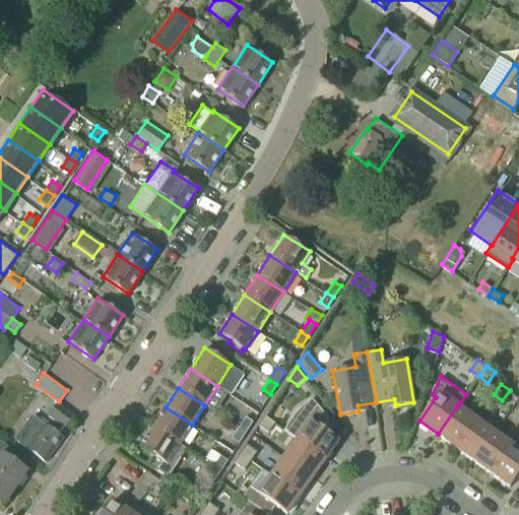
[(74,413),(59,401),(49,414),(65,426),(74,413)]
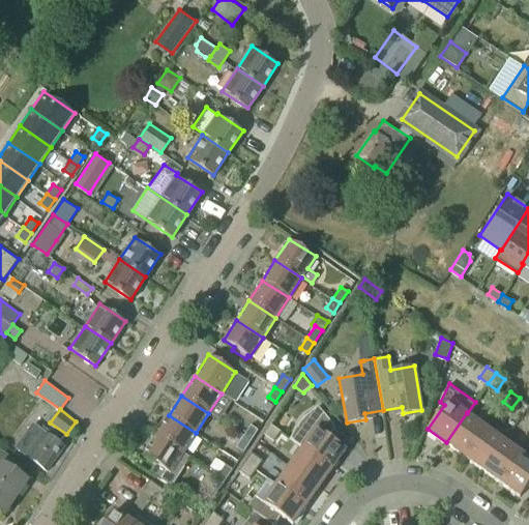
[(486,426),(467,413),(467,412),(446,442),(465,456),(486,426)]
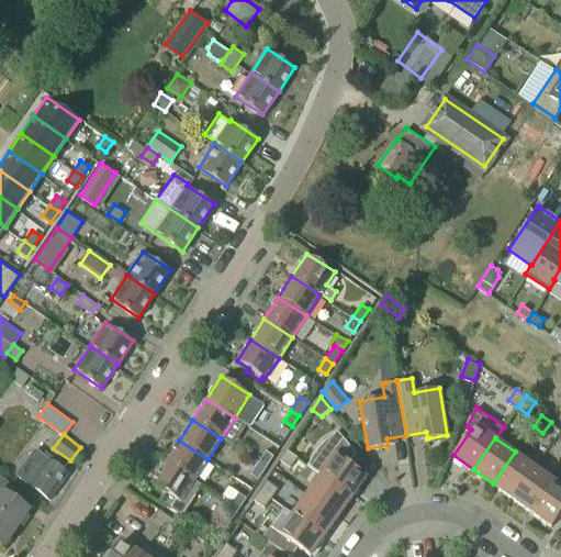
[(194,480),(208,459),(179,441),(166,461),(194,480)]
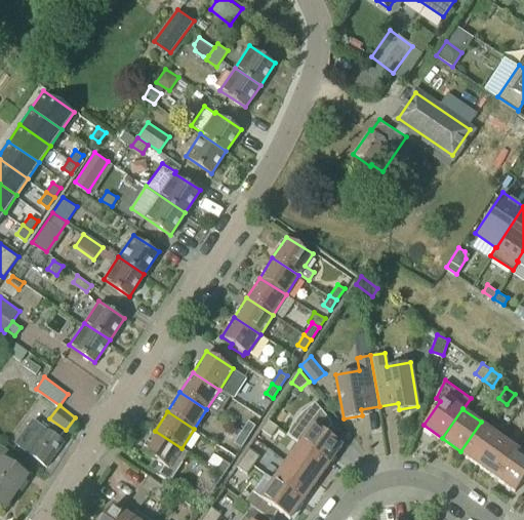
[(33,418),(15,441),(46,464),(64,441),(33,418)]
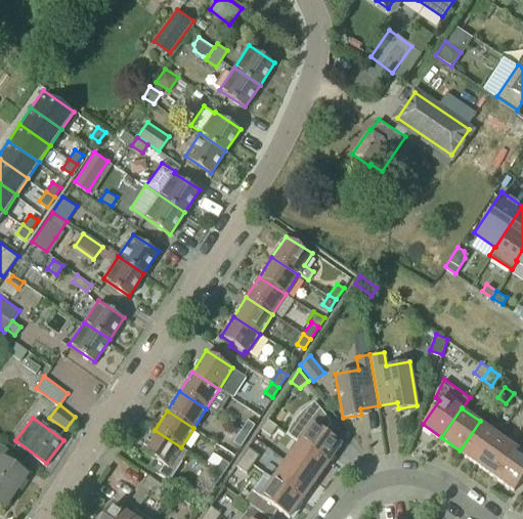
[(270,434),(276,425),(266,418),(260,427),(270,434)]
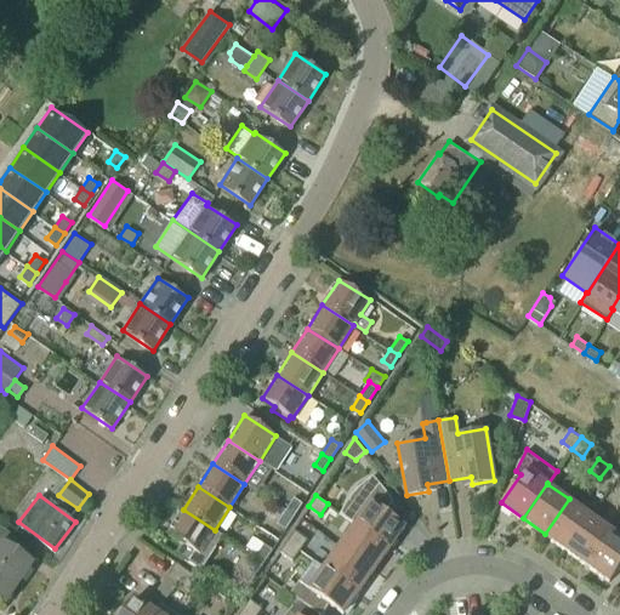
[(285,511),(294,516),(302,502),(295,496),(285,511)]
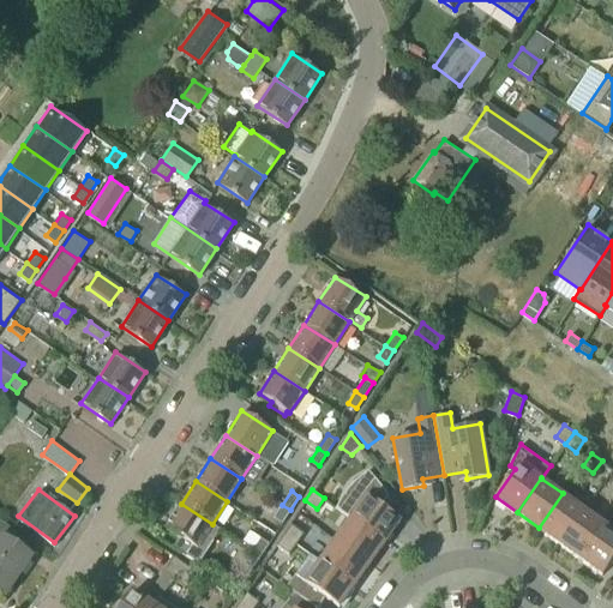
[(559,542),(583,509),(563,493),(539,528),(559,542)]
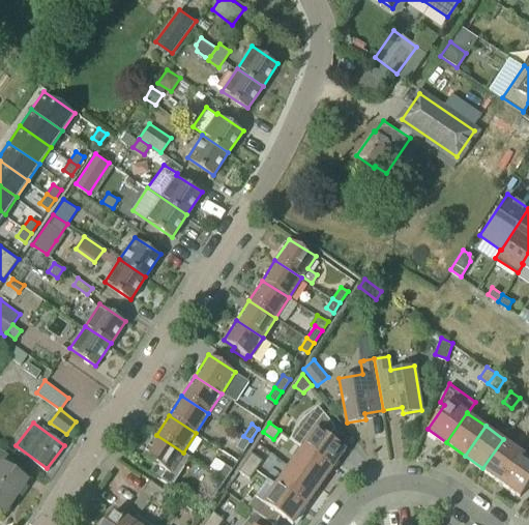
[(302,446),(332,467),(345,448),(316,427),(302,446)]
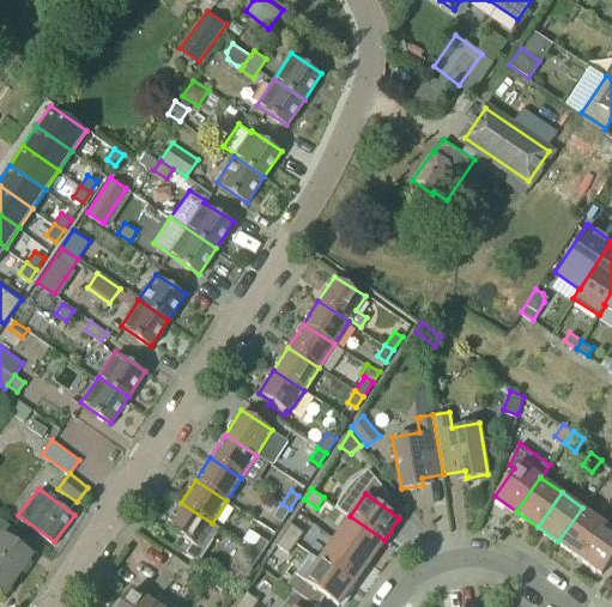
[(206,533),(212,523),(181,503),(165,526),(176,533),(169,542),(194,558),(210,535),(206,533)]
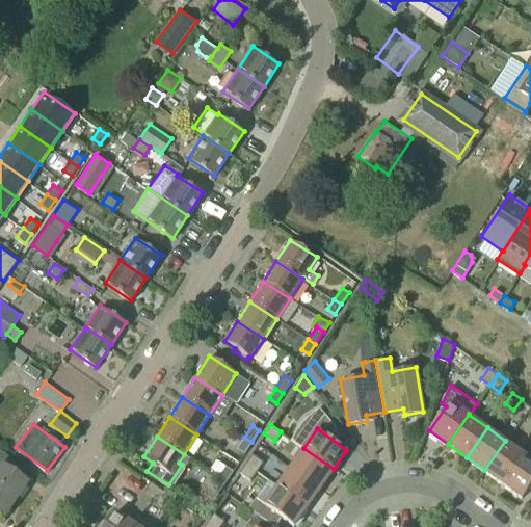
[(245,452),(251,442),(244,438),(238,447),(245,452)]
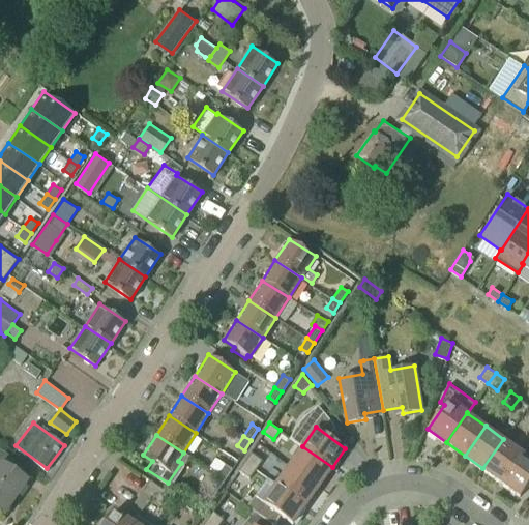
[(503,439),(482,468),(500,482),(522,451),(503,439)]
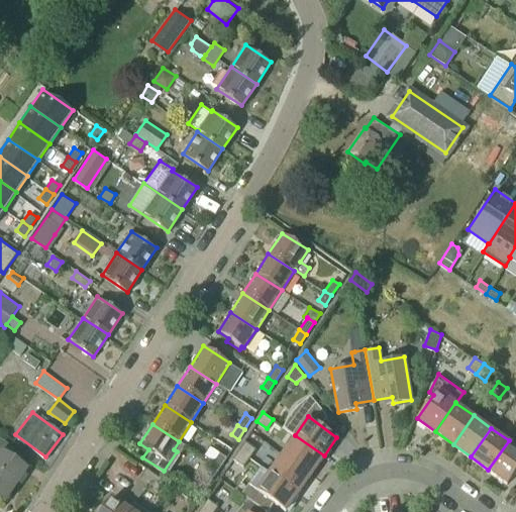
[(282,452),(311,474),(324,455),(295,435),(282,452)]
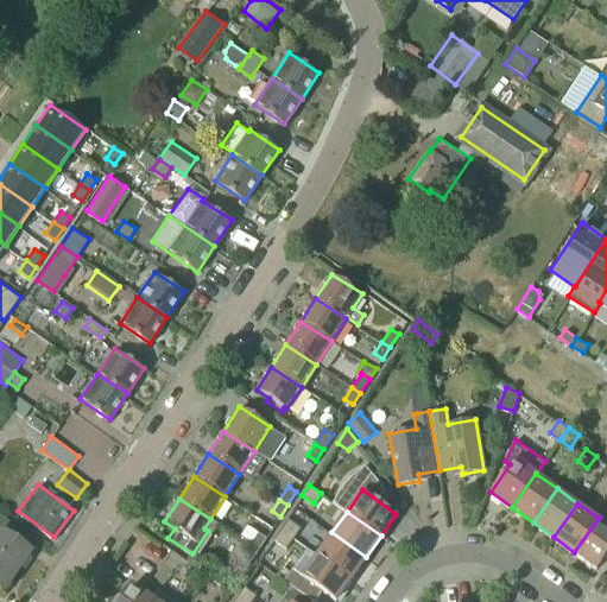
[(0,584),(5,588),(6,585),(31,550),(8,534),(16,524),(1,514),(0,515),(0,530),(2,532),(0,536),(0,584)]
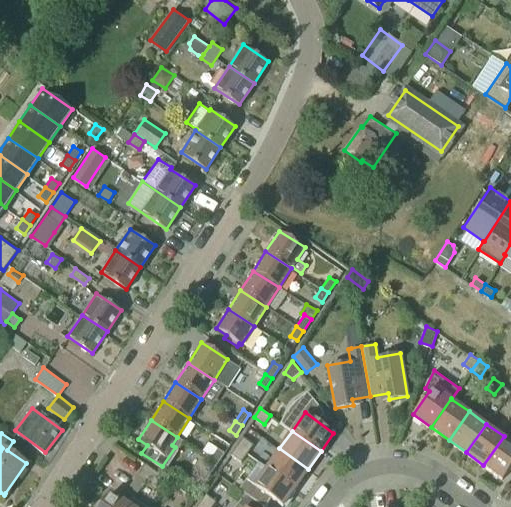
[(237,444),(247,452),(253,443),(243,436),(237,444)]
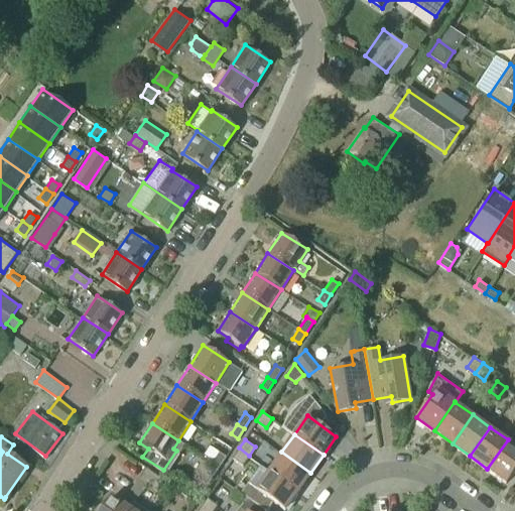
[(514,443),(508,439),(487,469),(506,482),(514,469),(514,443)]
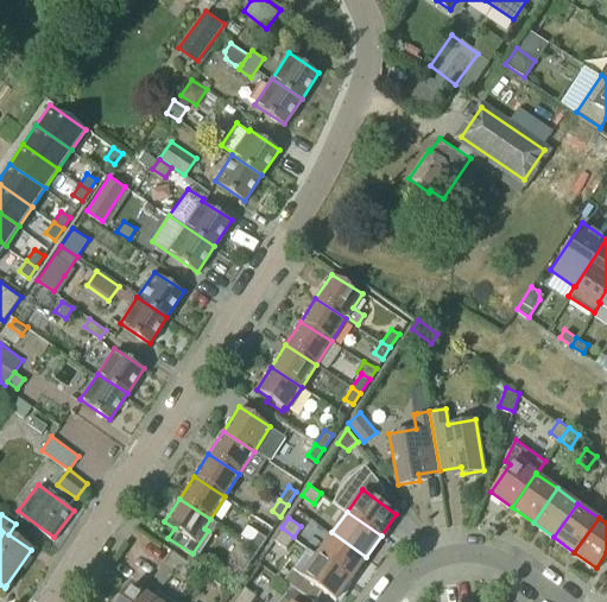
[(286,546),(293,537),(282,527),(274,538),(286,546)]
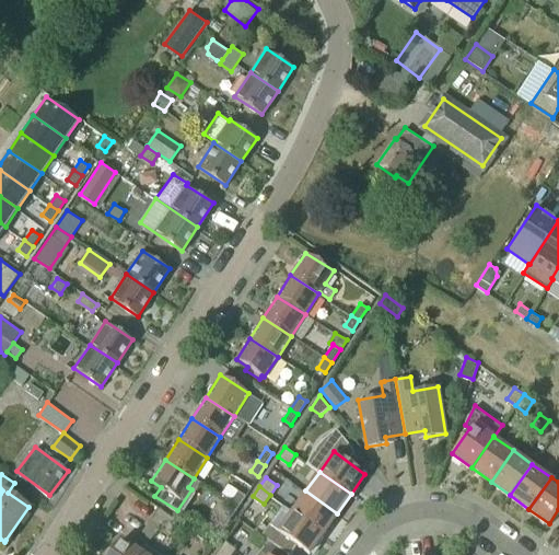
[(230,503),(237,508),(246,495),(239,490),(230,503)]
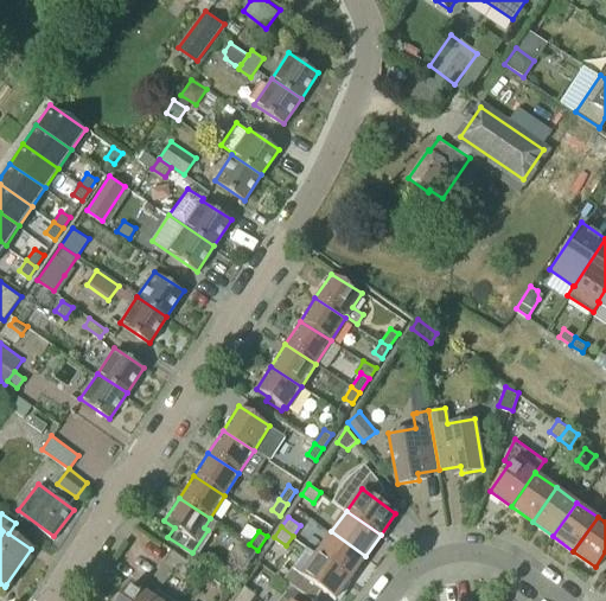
[(350,576),(365,556),(331,531),(317,552),(350,576)]
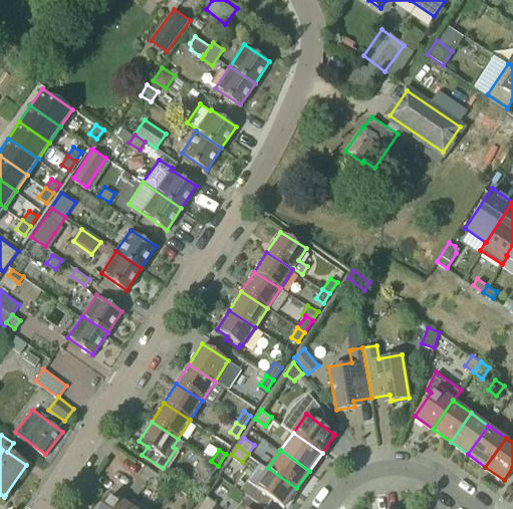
[(212,475),(218,466),(211,461),(205,470),(212,475)]
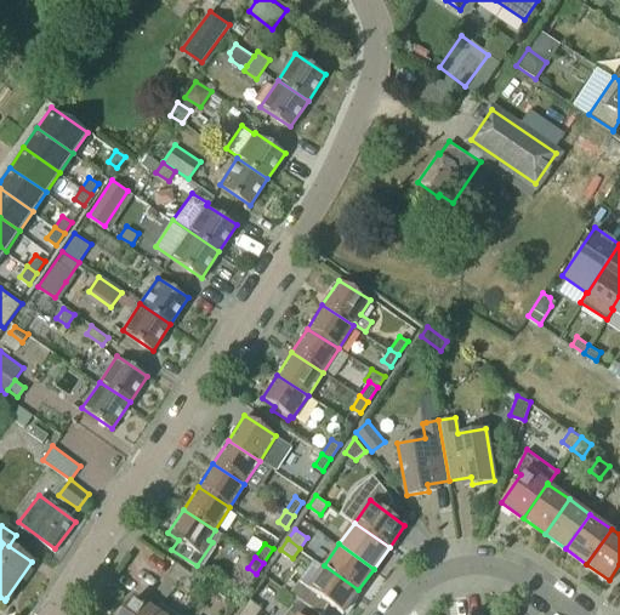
[(177,581),(187,569),(176,561),(168,574),(177,581)]
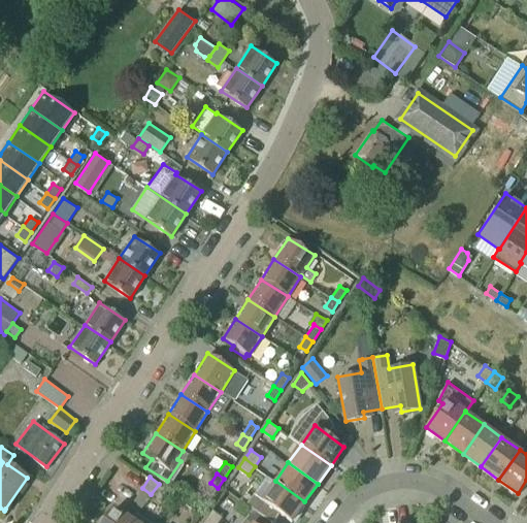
[(246,503),(253,508),(268,519),(274,509),(292,520),(304,501),(275,481),(262,499),(254,492),(245,503),(246,503)]
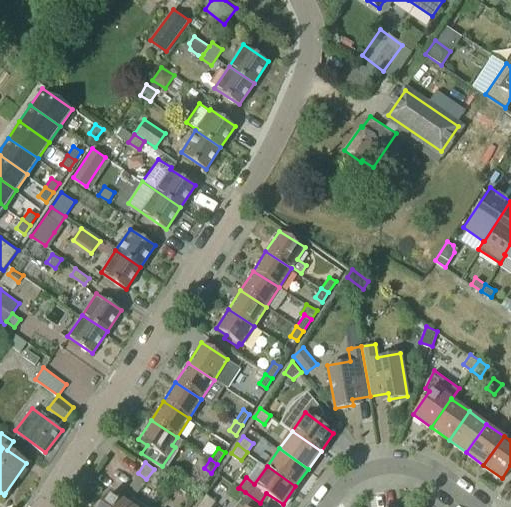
[(154,469),(146,479),(155,485),(162,475),(154,469)]
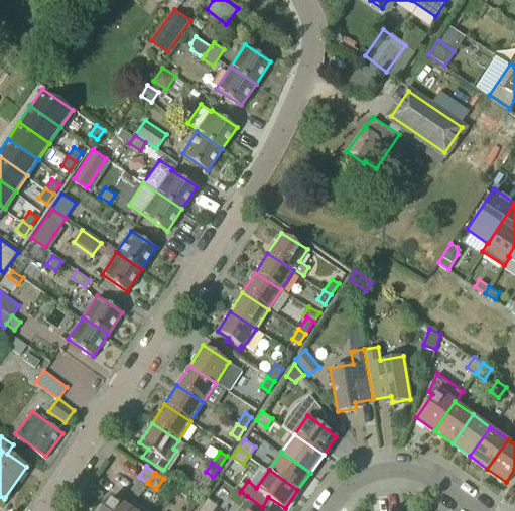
[(127,510),(130,507),(112,494),(108,500),(102,502),(98,506),(95,510),(127,510)]
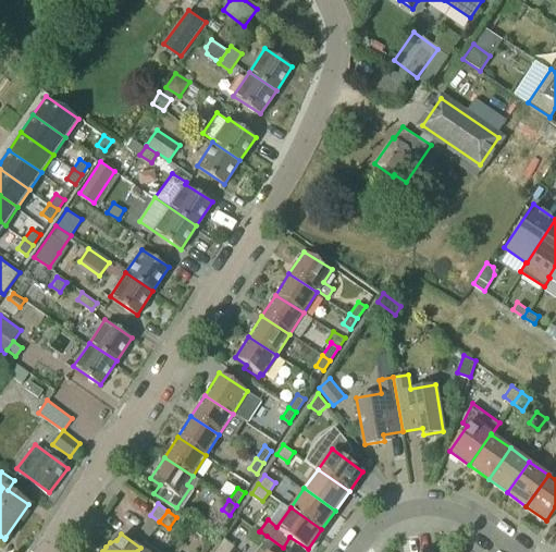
[(255,551),(288,551),(282,548),(267,536),(255,551)]
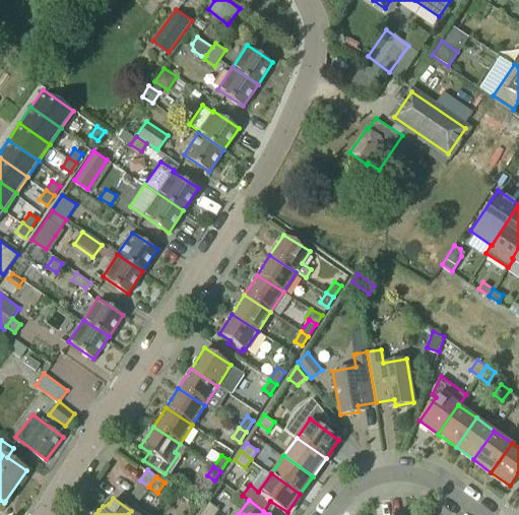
[(202,509),(209,514),(213,514),(219,508),(208,501),(202,509)]
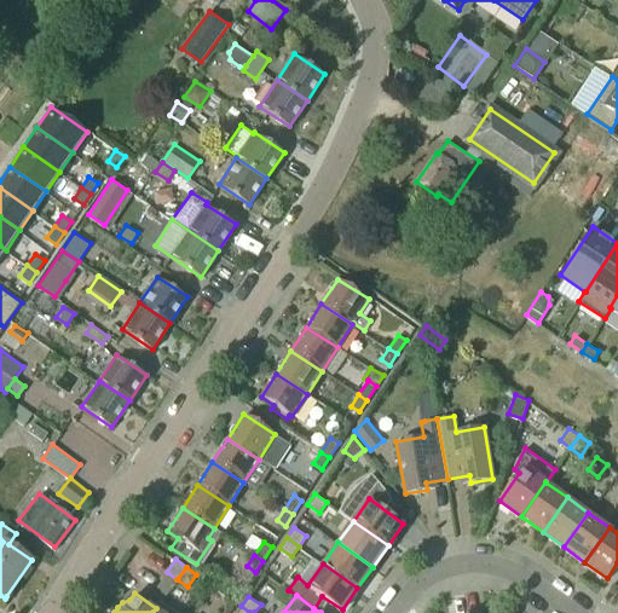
[(178,612),(162,601),(157,609),(156,608),(152,612),(178,612)]
